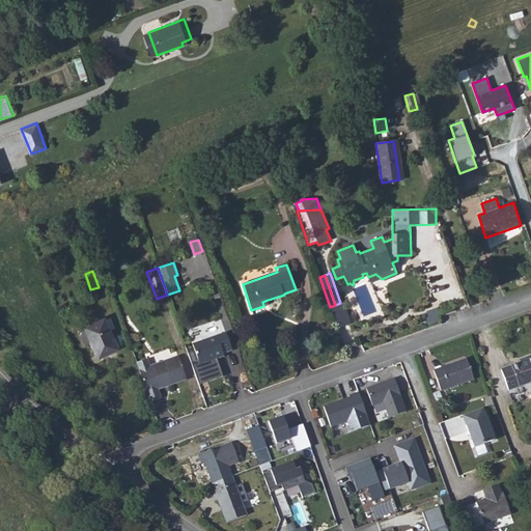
[(9,324),(2,315),(0,316),(0,323),(4,328),(9,324)]
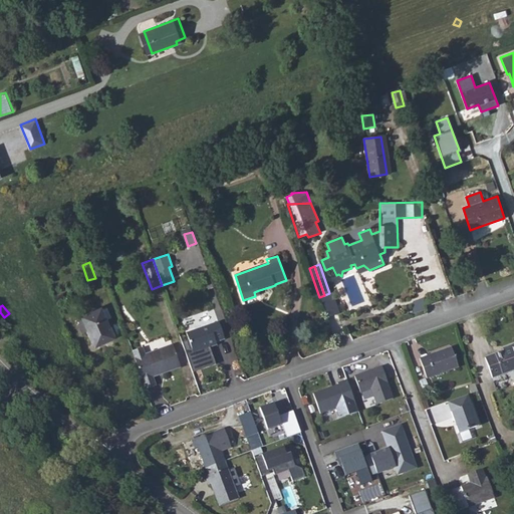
[(114,337),(101,308),(82,316),(95,345),(114,337)]
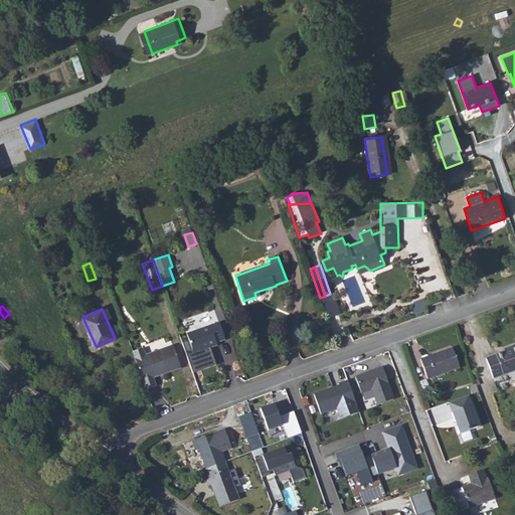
[(196,331),(195,328),(186,332),(200,370),(216,365),(211,348),(217,346),(216,343),(225,340),(219,323),(196,331)]
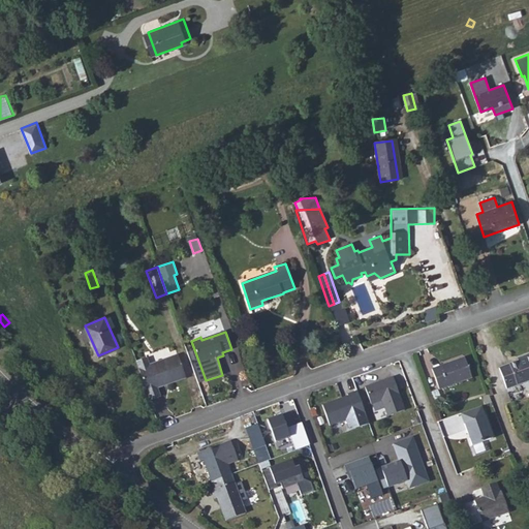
[(360,343),(363,351),(373,347),(368,333),(361,335),(363,341),(360,343)]
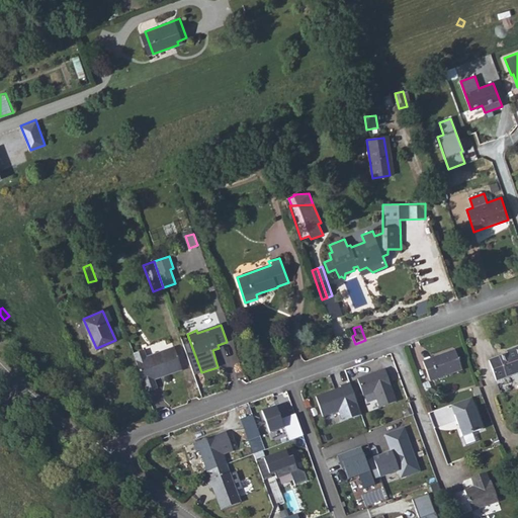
[(144,350),(134,354),(147,393),(158,389),(155,380),(154,378),(164,374),(165,376),(182,370),(174,347),(146,357),(144,350)]
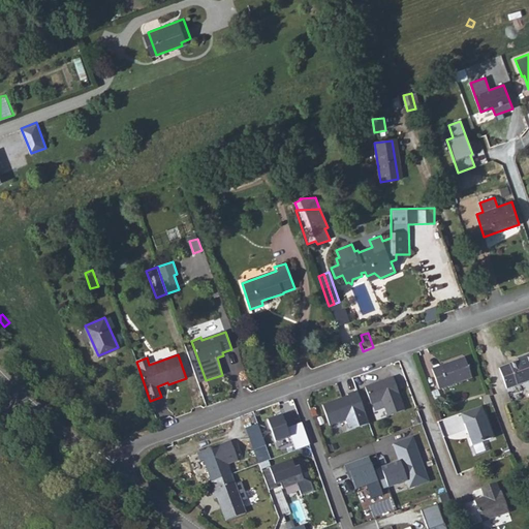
[(528,356),(519,361),(499,368),(506,390),(528,381),(528,383),(528,356)]
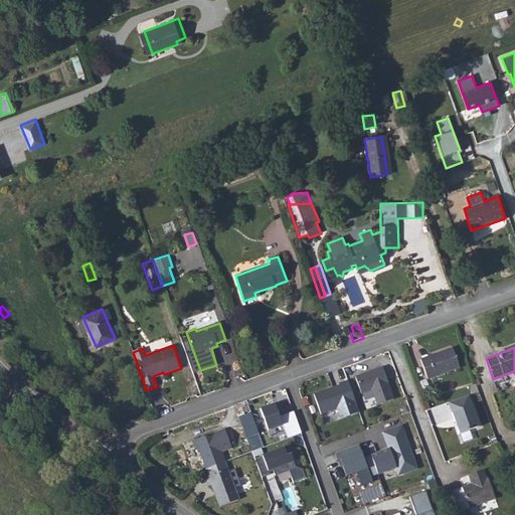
[(459,368),(452,348),(420,359),(427,379),(459,368)]
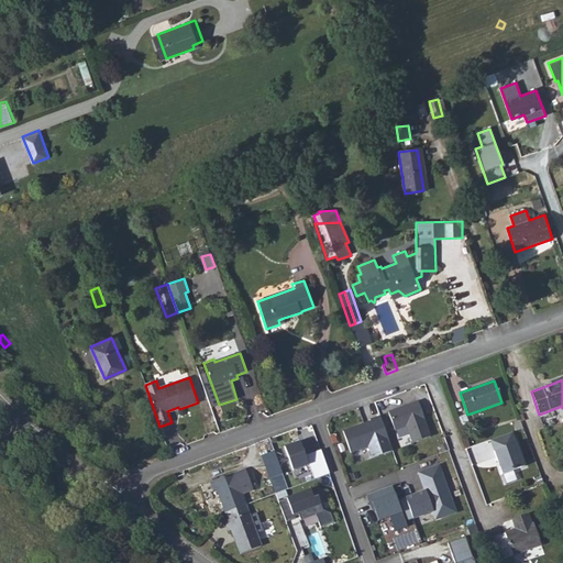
[(433,437),(418,400),(388,412),(399,439),(409,434),(414,444),(433,437)]
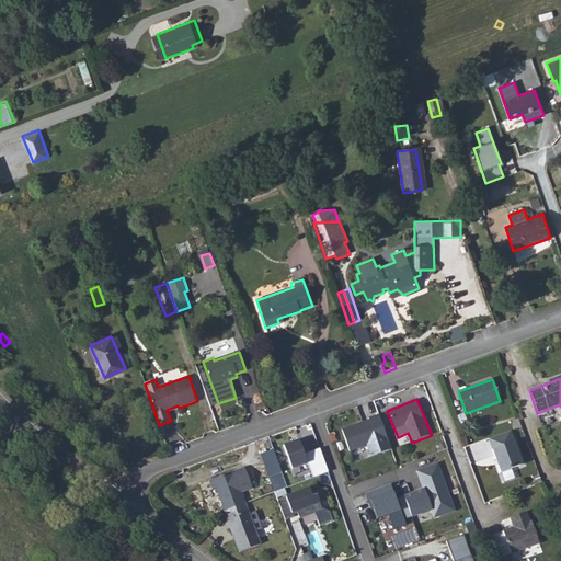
[(391,449),(379,414),(342,430),(350,451),(366,445),(370,457),(391,449)]
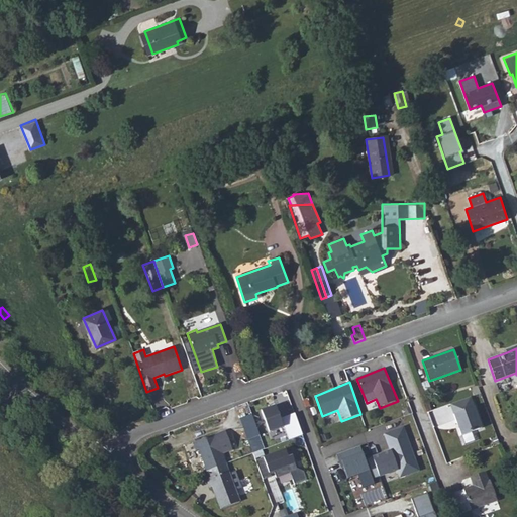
[(506,383),(499,385),(501,392),(509,389),(506,383)]
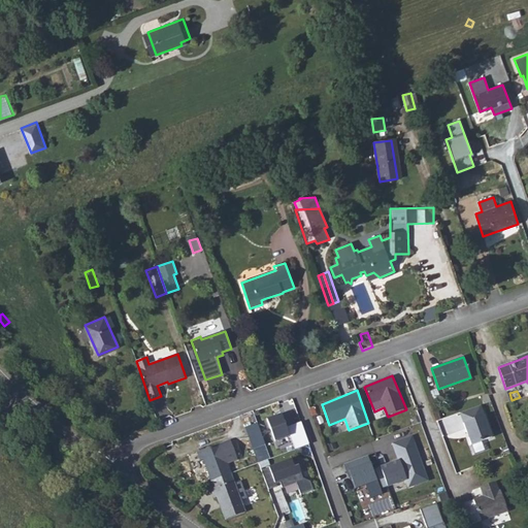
[(492,437),(481,405),(460,413),(471,444),(492,437)]
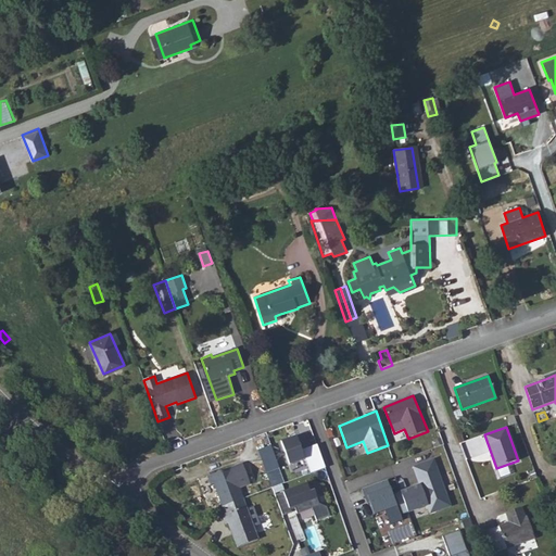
[(305,459),(310,474),(325,468),(317,445),(302,451),(297,436),(281,441),(289,465),(305,459)]
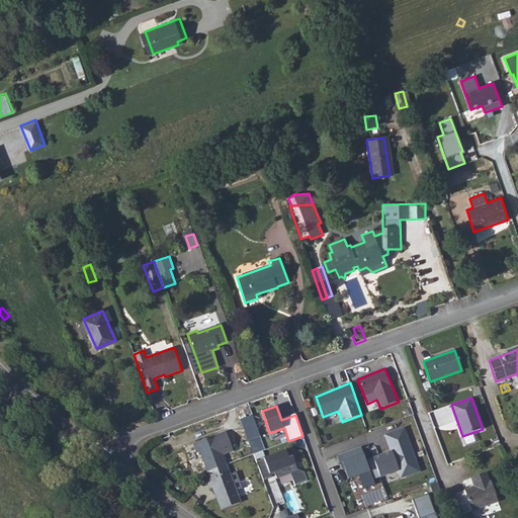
[(252,415),(240,420),(253,453),(265,449),(252,415)]
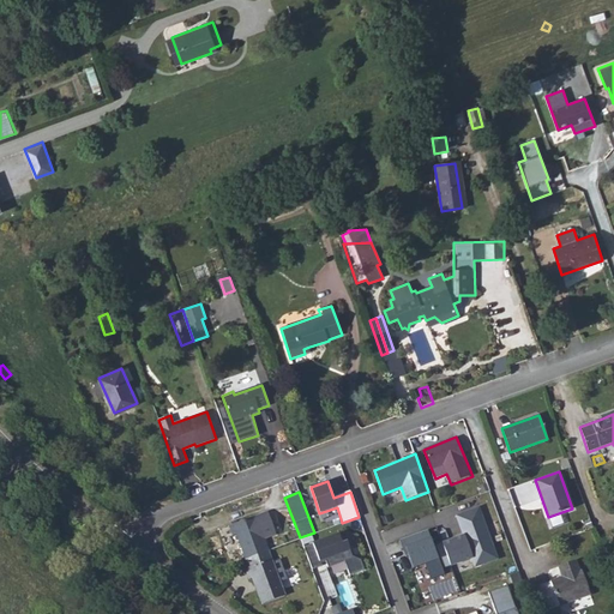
[(498,559),(479,509),(456,516),(463,536),(443,543),(451,566),(471,559),(475,567),(498,559)]
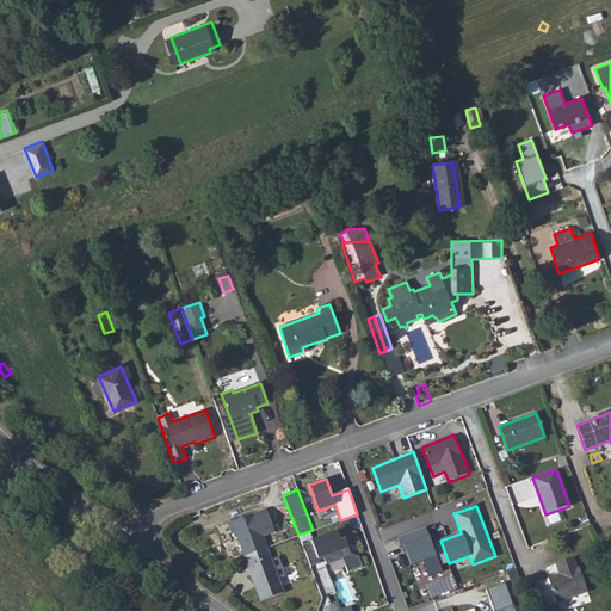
[(267,548),(263,536),(275,532),(266,510),(228,524),(232,532),(235,531),(245,556),(267,548)]
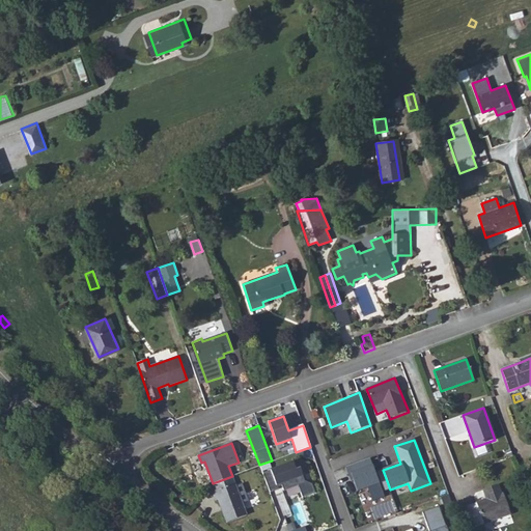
[(370,458),(345,468),(351,480),(353,479),(357,492),(367,487),(372,501),(384,497),(370,458)]
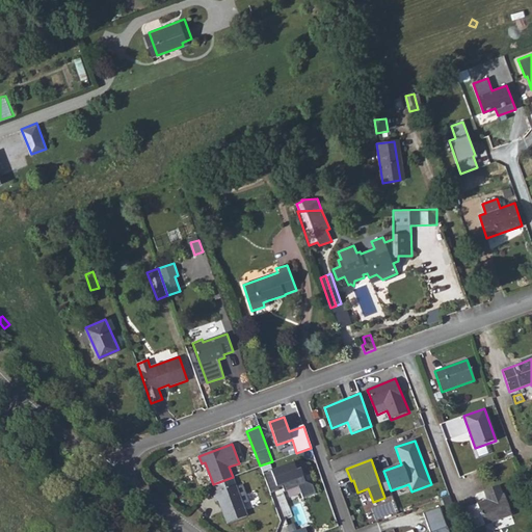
[(296,471),(293,462),(263,474),(270,494),(280,490),(278,488),(283,486),(285,491),(298,486),(302,498),(315,493),(312,484),(304,482),(300,469),(296,471)]
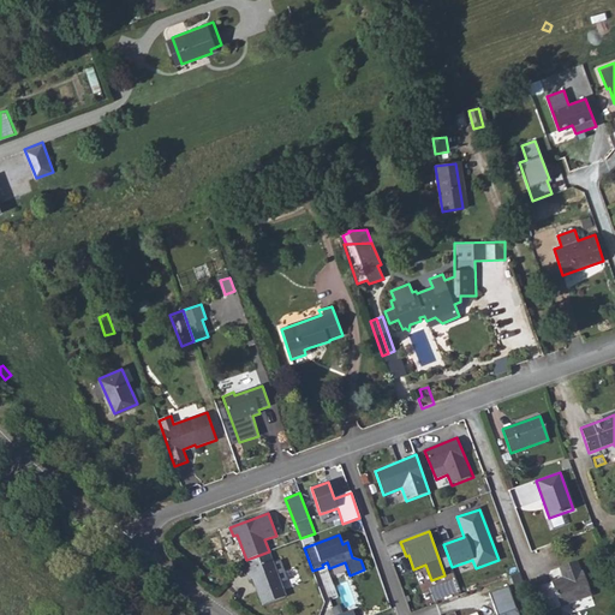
[(273,563),(269,551),(246,560),(250,568),(246,571),(250,580),(254,579),(263,605),(286,597),(280,583),(287,580),(280,561),(273,563)]
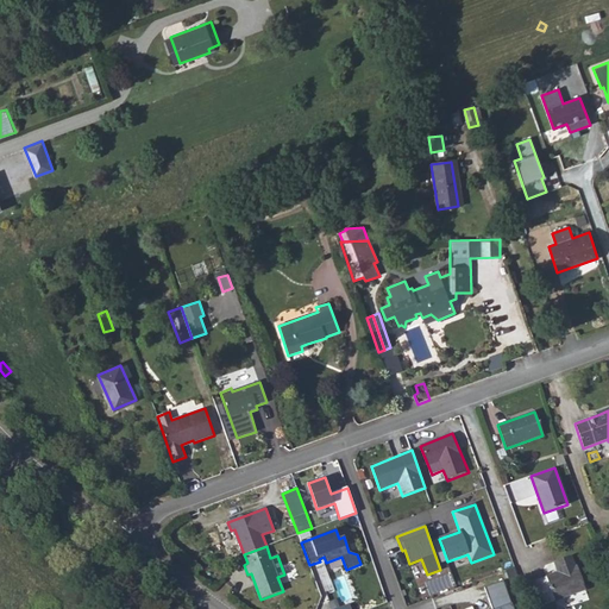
[(544,606),(585,590),(577,566),(576,566),(571,556),(554,563),(558,572),(534,581),(544,606)]
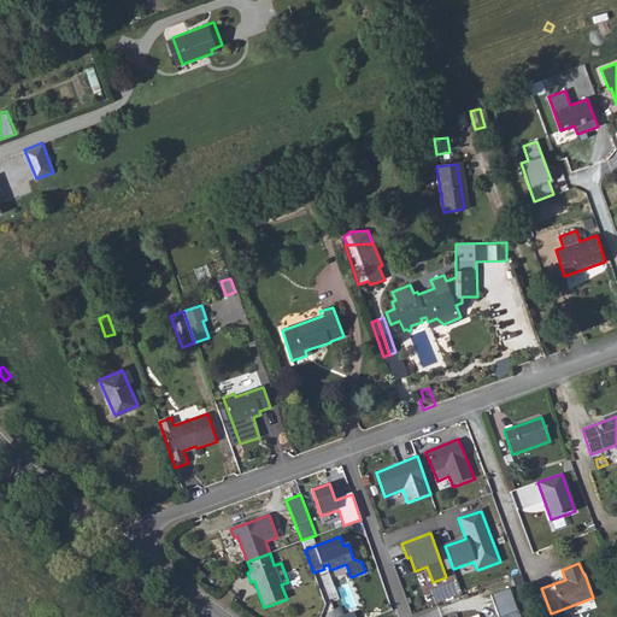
[(519,616),(510,588),(491,595),(499,616),(519,616)]
